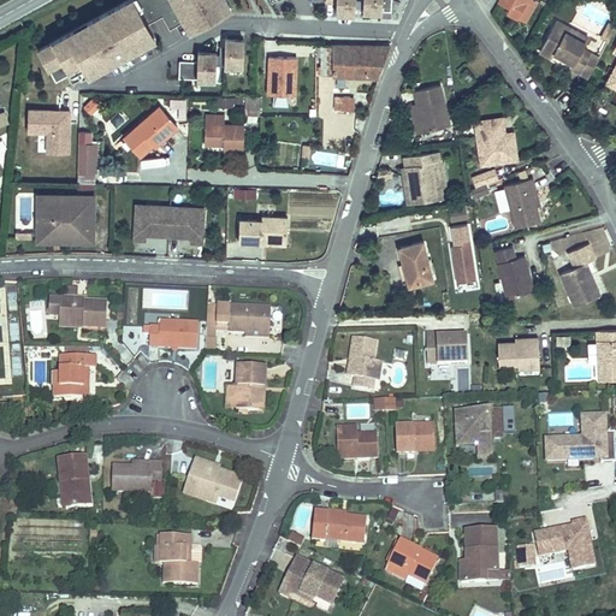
[(129,0),(40,49),(58,82),(69,76),(73,83),(116,60),(118,64),(125,59),(123,53),(126,52),(128,54),(157,37),(149,25),(164,17),(171,30),(187,22),(191,31),(232,9),(227,0),(129,0)]
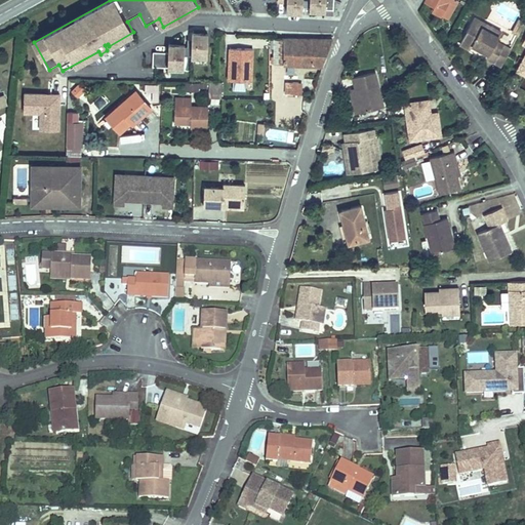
[(304,11),(304,5),(304,0),(279,0),(279,1),(288,2),(288,11),(304,11)]
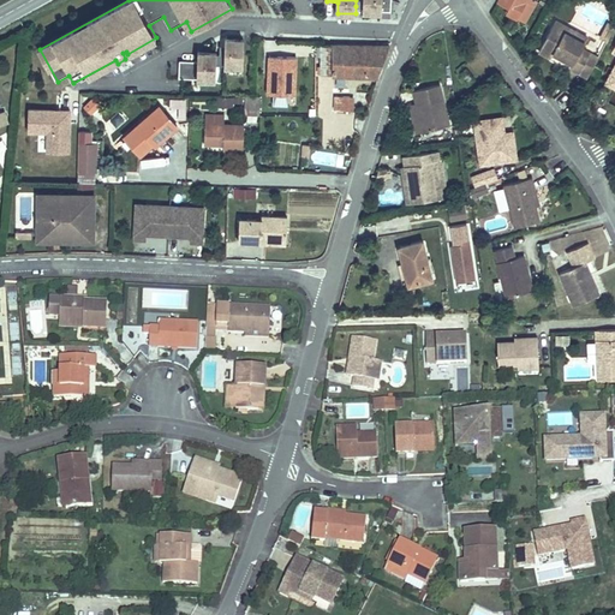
[(363,0),(364,6),(363,11),(382,12),(382,4),(392,5),(392,0),(363,0)]
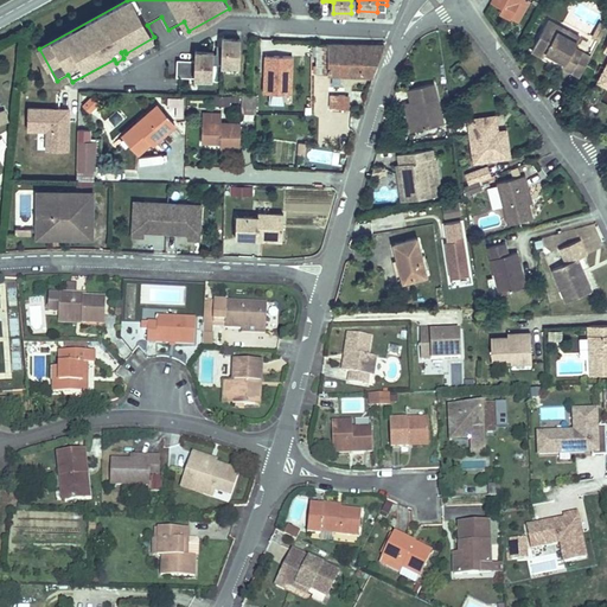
[(519,0),(493,0),(492,1),(505,8),(502,14),(510,19),(519,0)]
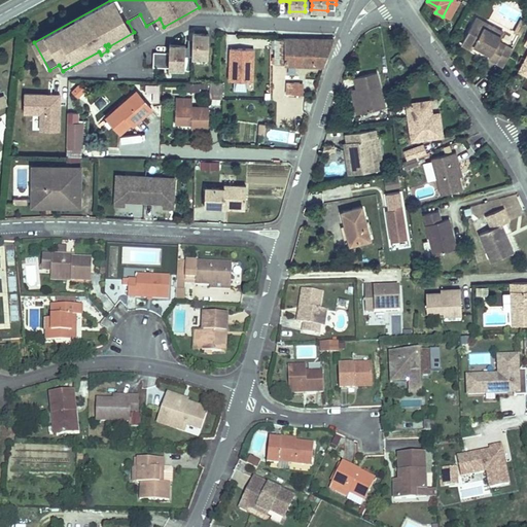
[(460,2),(456,0),(451,0),(443,16),(451,21),(460,2)]
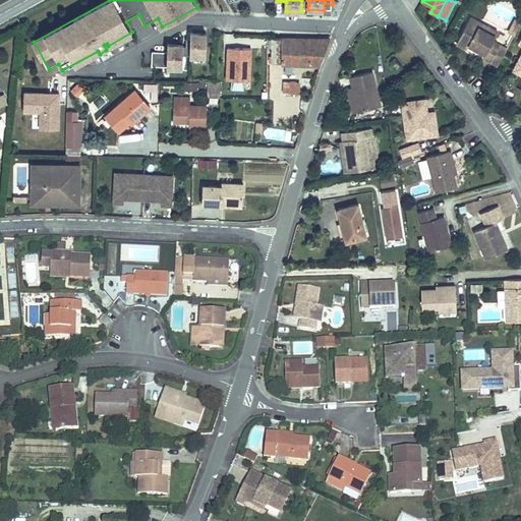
[(490,27),(479,21),(470,16),(457,42),(466,47),(468,43),(476,48),(478,45),(481,47),(480,50),(485,52),(483,56),(498,63),(507,46),(493,39),(496,34),(488,31),(490,27)]
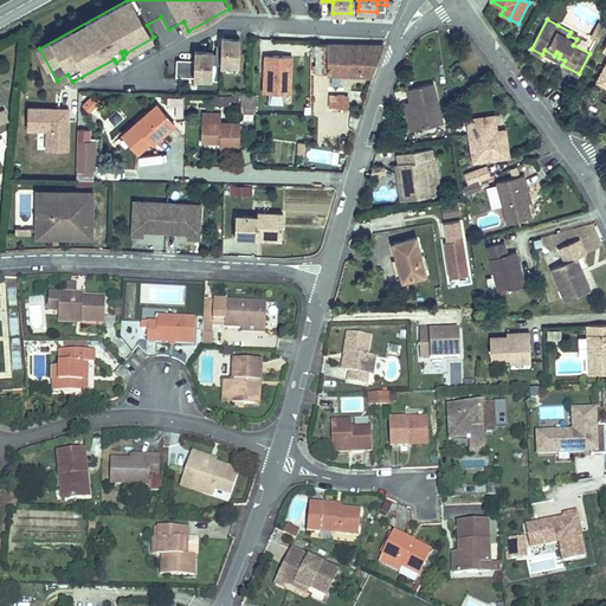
[(223,39),(221,56),(221,64),(239,65),(240,39),(223,39)]
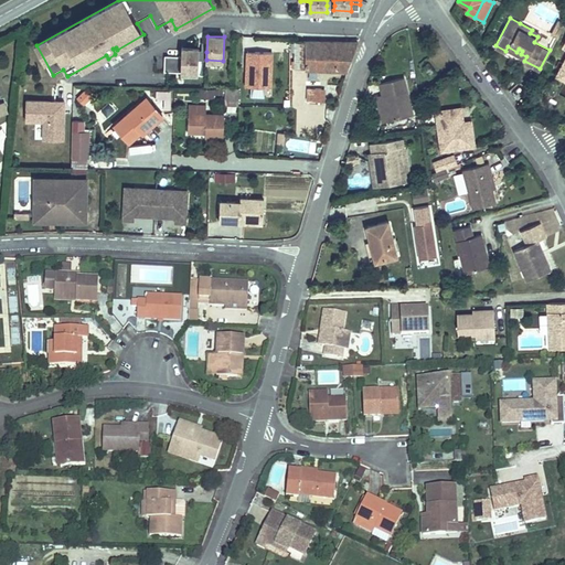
[(348,71),(359,44),(295,41),(295,68),(348,71)]
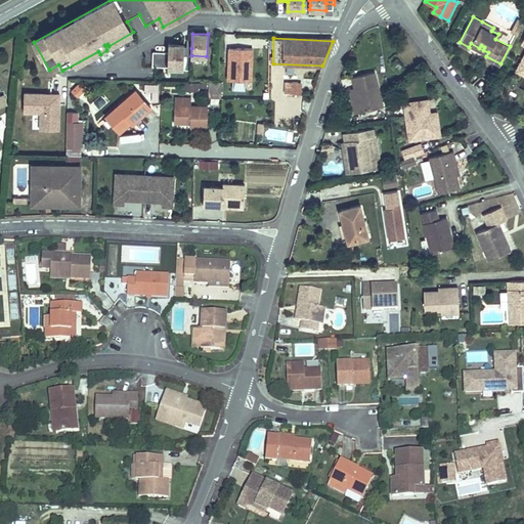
[(184,55),(184,47),(185,45),(169,45),(168,52),(153,52),(153,67),(184,68),(184,55)]
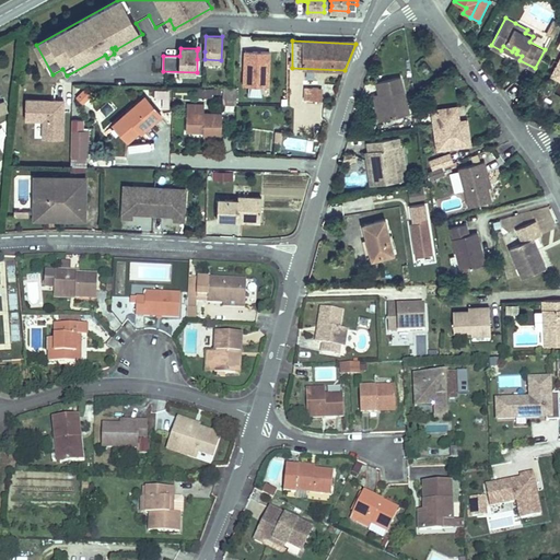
[(268,86),(270,53),(245,51),(244,86),(268,86)]
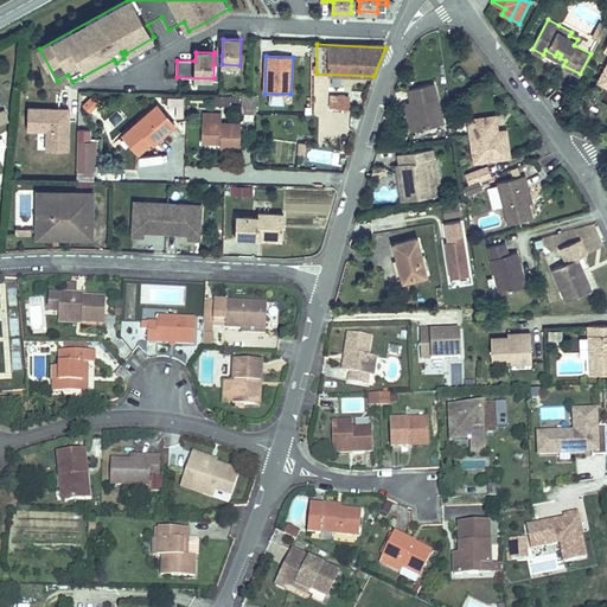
[(471,77),(461,66),(455,71),(465,82),(471,77)]
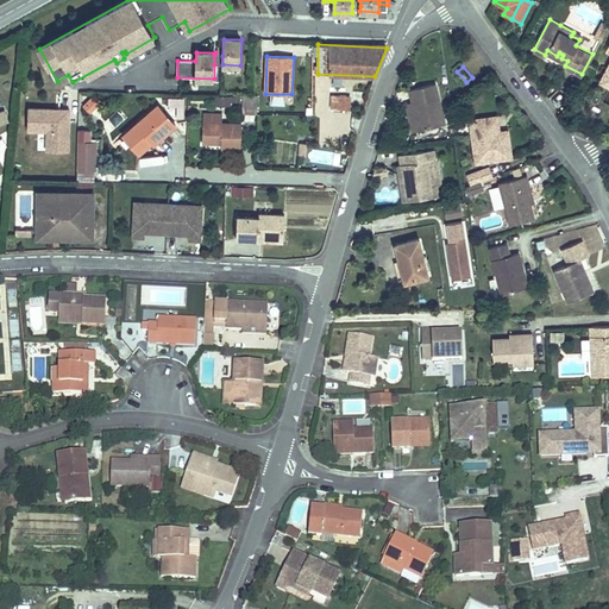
[(444,124),(434,82),(408,88),(412,102),(406,104),(413,131),(444,124)]
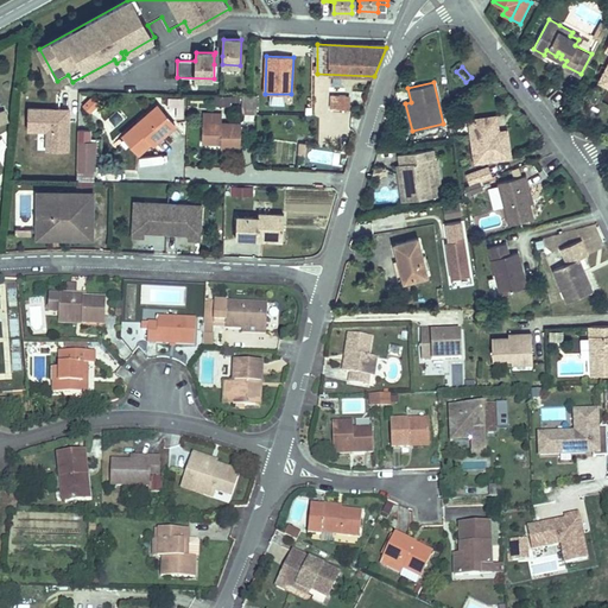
[(229,105),(228,94),(216,95),(217,106),(229,105)]
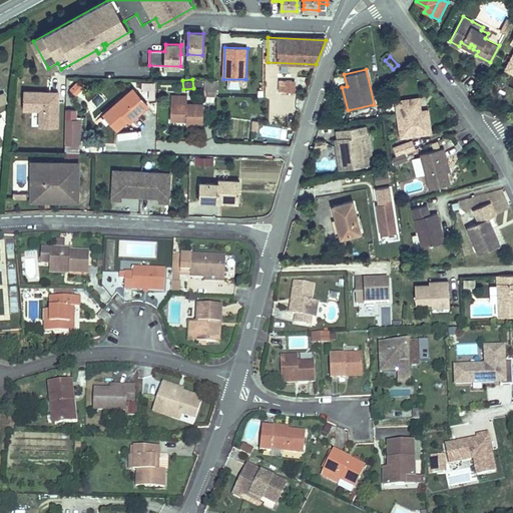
[(215,95),(215,80),(202,80),(202,95),(215,95)]
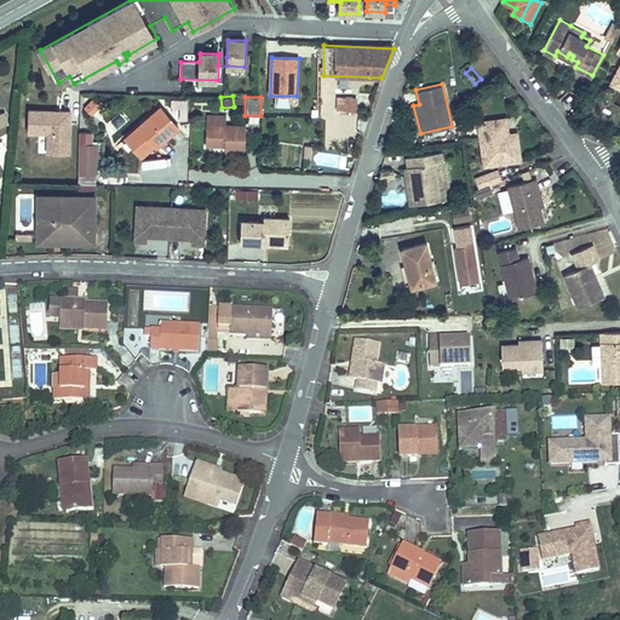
[(348,97),(346,112),(356,112),(357,97),(348,97)]
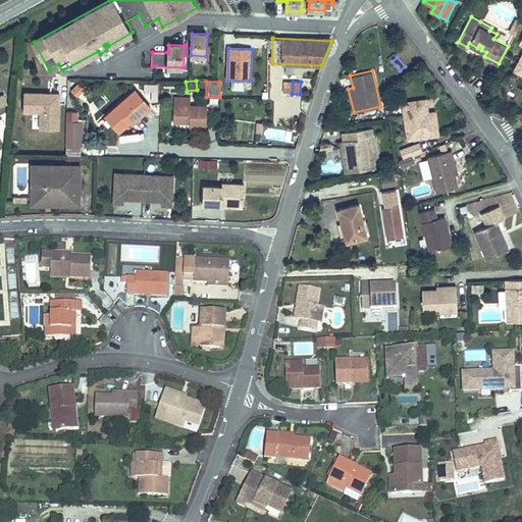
[(113,122),(120,131),(131,121),(134,118),(136,121),(152,107),(137,90),(112,110),(119,118),(113,122)]
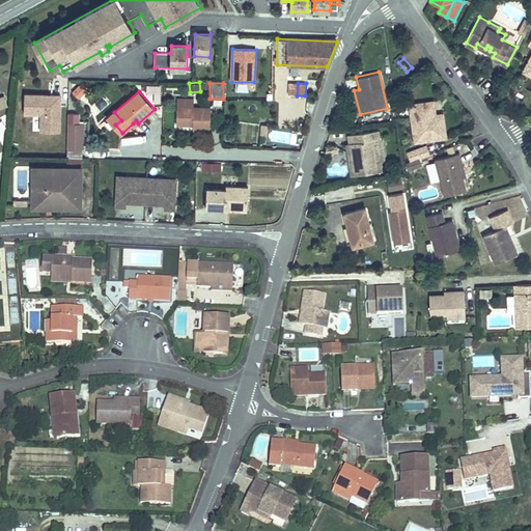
[(60,131),(61,94),(52,94),(52,96),(47,96),(47,94),(25,94),(25,113),(42,113),(42,131),(60,131)]
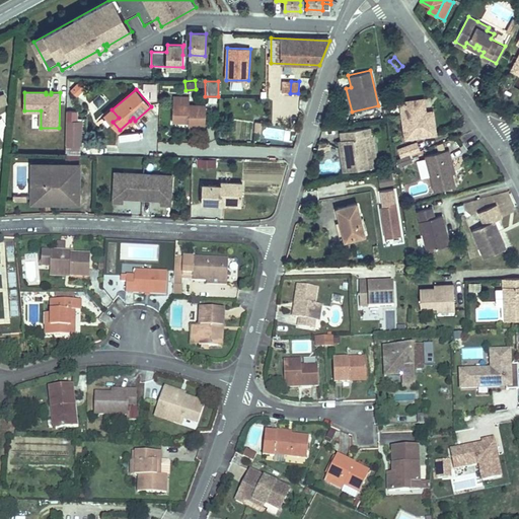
[(173,97),(173,105),(189,105),(189,97),(173,97)]
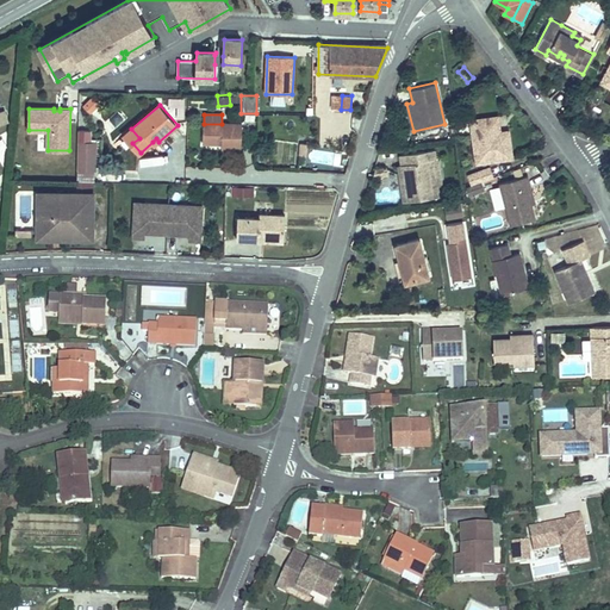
[(496,132),(493,116),(472,118),(477,163),(514,160),(511,137),(500,138),(496,132)]
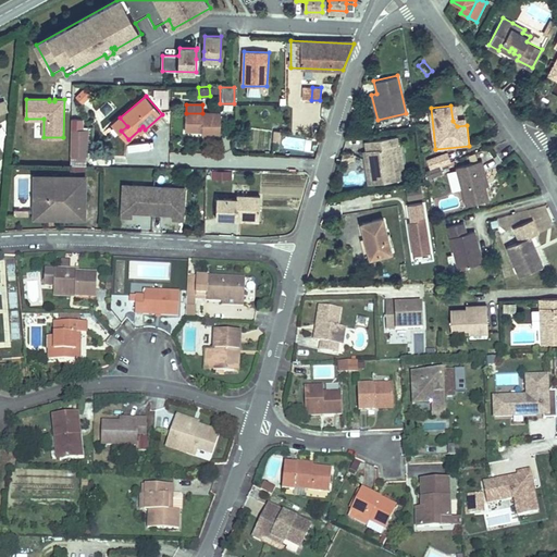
[(457,126),(467,125),(466,121),(458,122),(456,106),(450,106),(453,121),(457,126)]
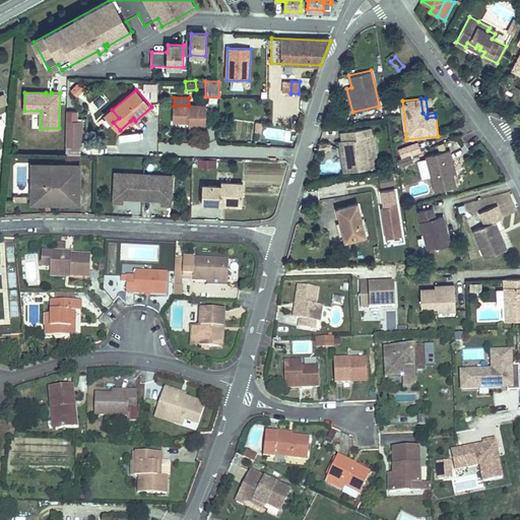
[(189,106),(174,106),(173,121),(190,122),(190,126),(206,127),(206,107),(189,106)]
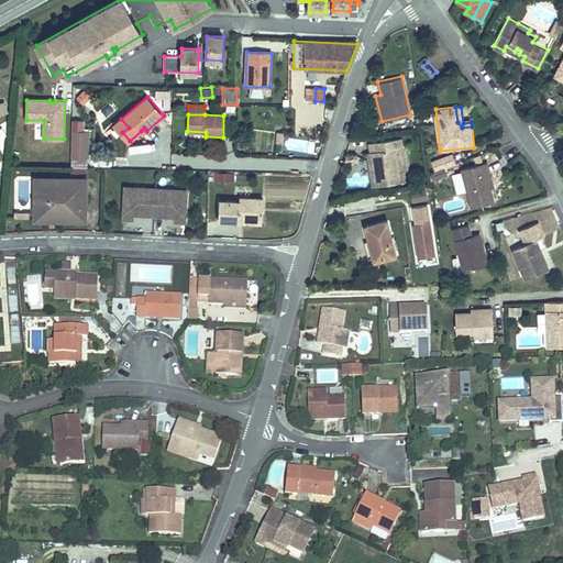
[(129,128),(121,119),(116,124),(122,132),(129,128)]
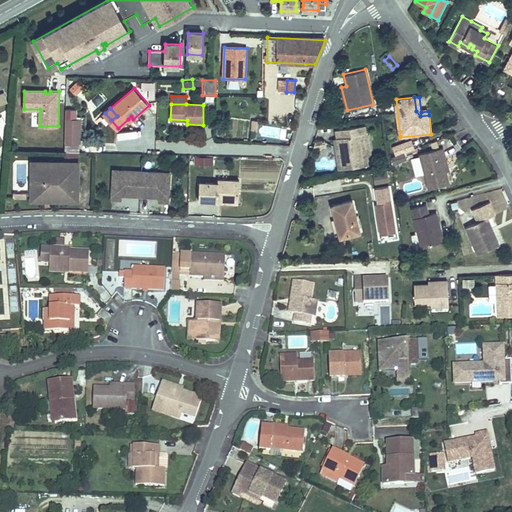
[(256,137),(258,120),(250,119),(248,137),(256,137)]
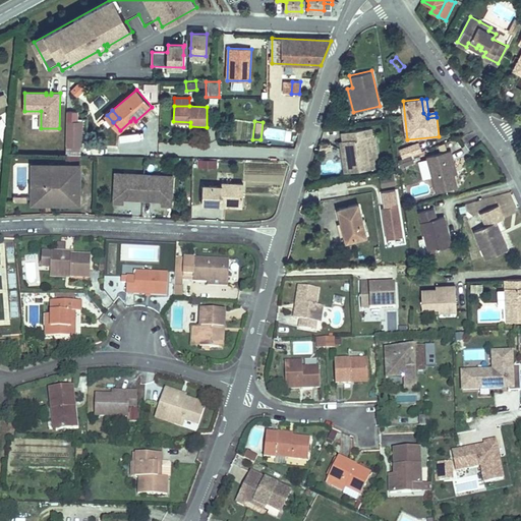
[(81,123),(67,123),(66,146),(80,146),(81,123)]
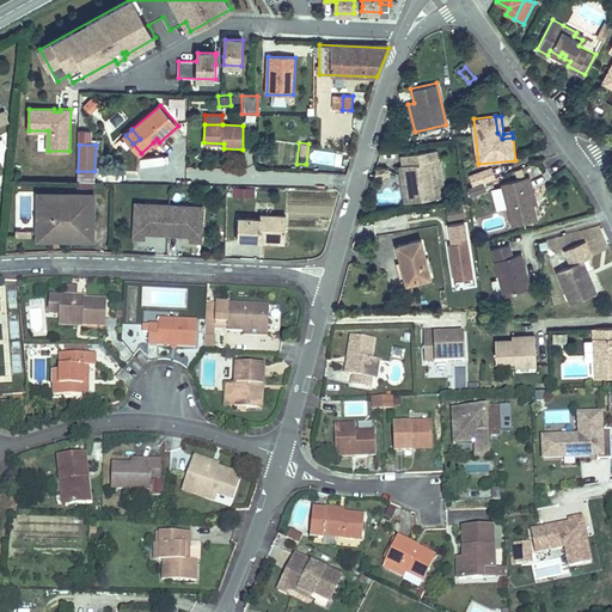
[(409,176),(402,176),(405,202),(439,197),(438,185),(434,161),(439,160),(438,150),(403,154),(404,165),(408,165),(409,176)]
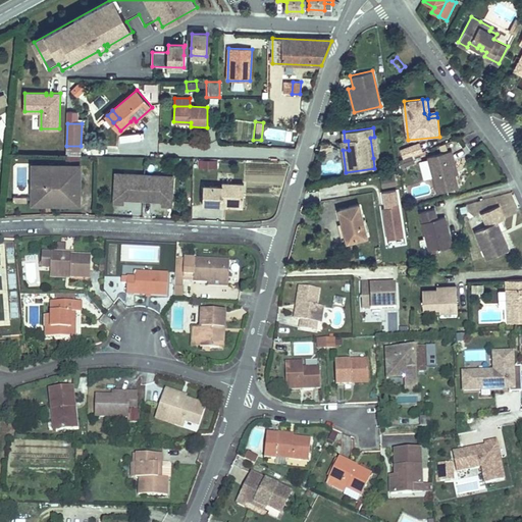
[(374,137),(370,138),(373,158),(379,157),(376,137),(374,137)]
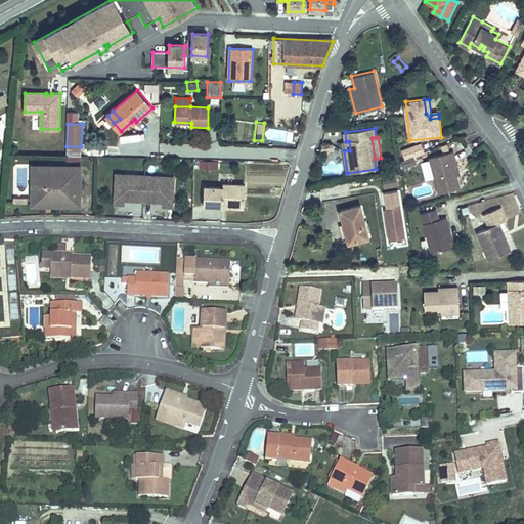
[(402,149),(405,159),(415,156),(425,151),(421,142),(402,149)]
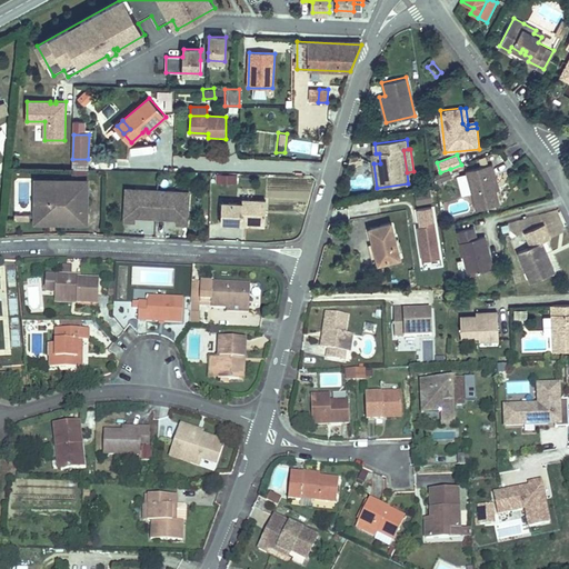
[(88,159),(72,159),(72,168),(88,168),(88,159)]
